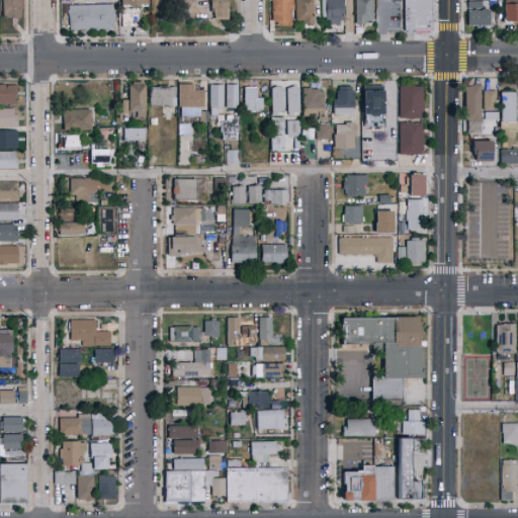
[(19,0),(19,18),(2,18),(2,0),(19,0)]
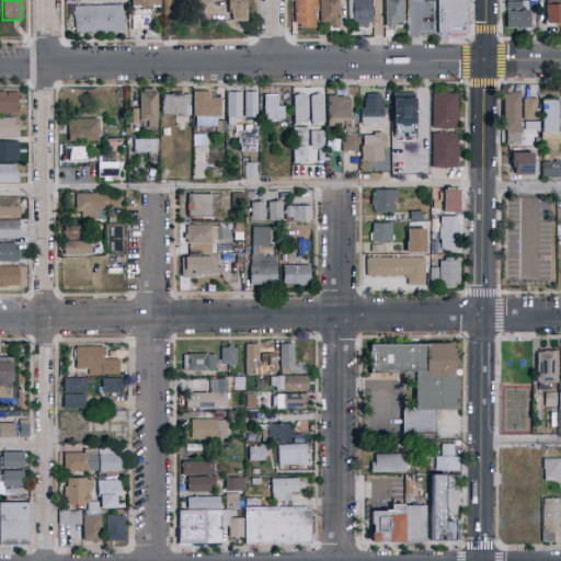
[(245,0),(245,22),(229,22),(229,0),(245,0)]
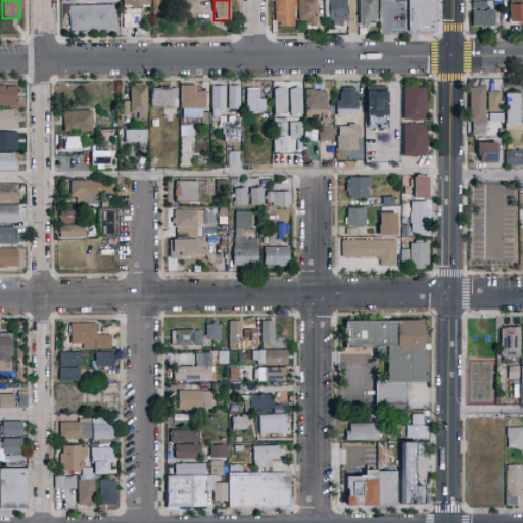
[(275,27),(275,0),(294,0),(294,27),(275,27)]
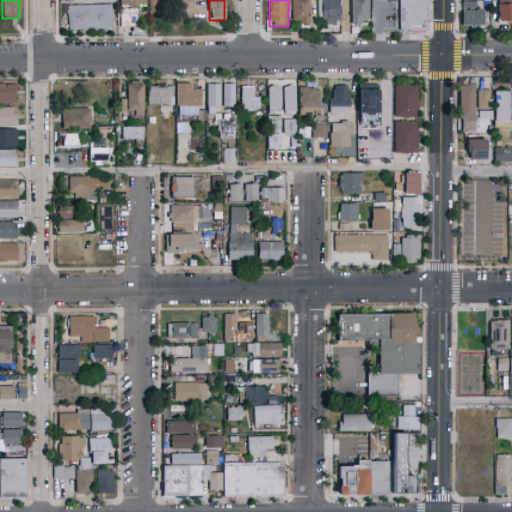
[(308,0),(308,25),(292,25),(292,0),(308,0)]
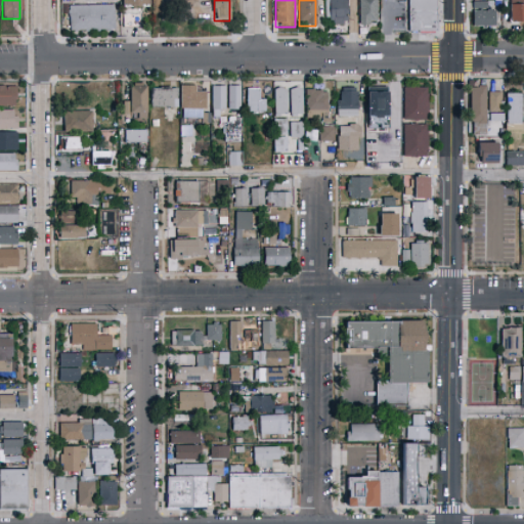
[(347,0),(347,26),(328,26),(328,0),(347,0)]
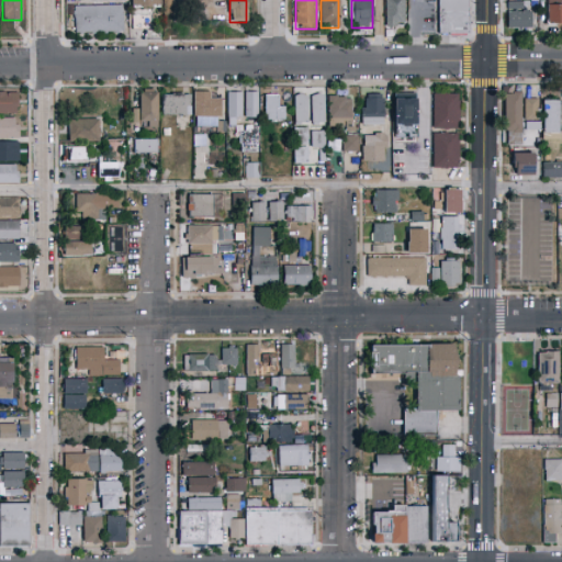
[(404,0),(404,27),(385,27),(385,0),(404,0)]
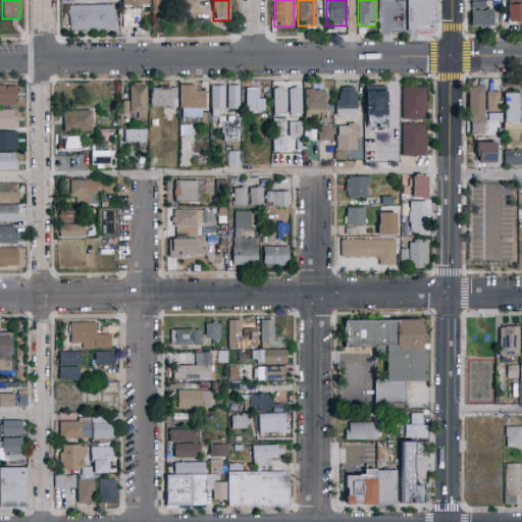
[(435,0),(435,32),(406,32),(406,0),(435,0)]
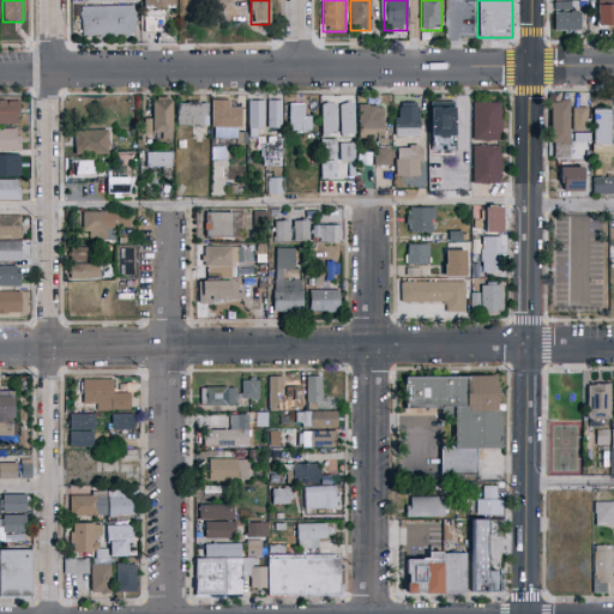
[(552,0),(552,10),(569,10),(569,0),(552,0)]
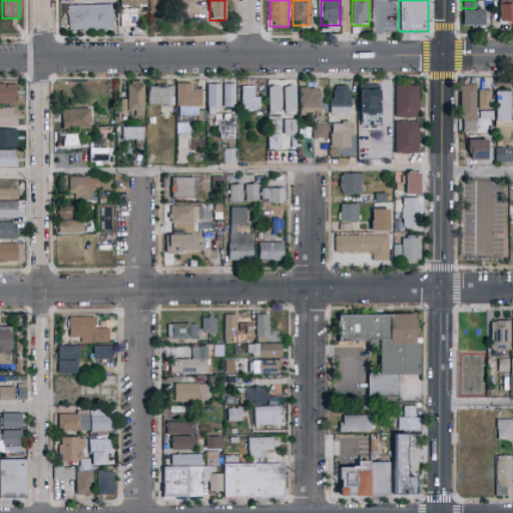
[(512,23),(500,23),(500,0),(512,0),(512,23)]
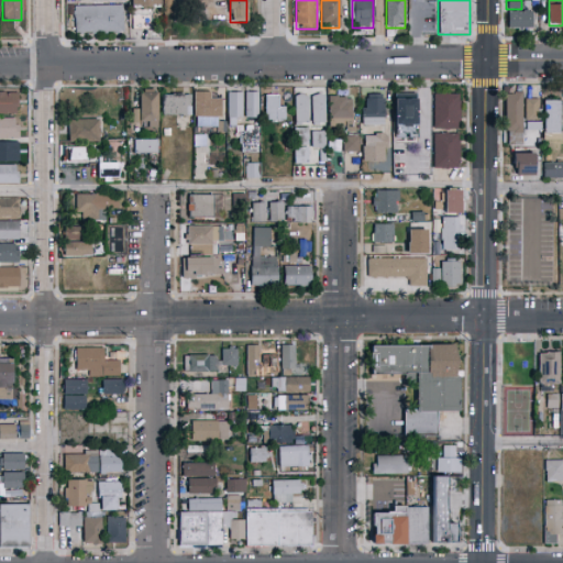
[(123,6),(123,33),(75,33),(75,6),(123,6)]
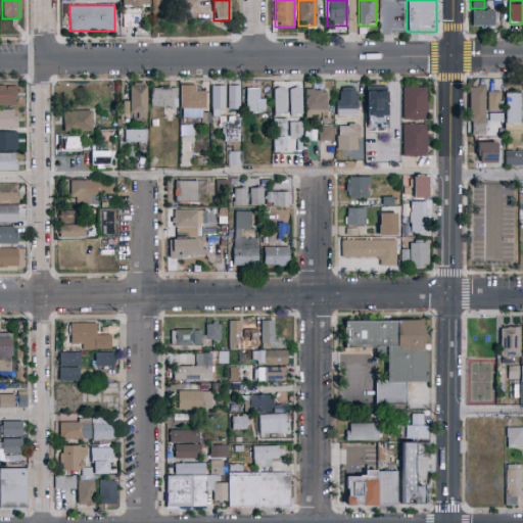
[(472,27),(472,10),(495,10),(495,27),(472,27)]
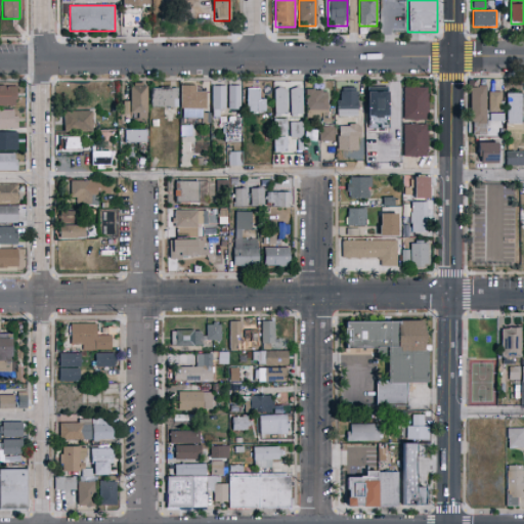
[(139,16),(139,27),(125,27),(125,16),(139,16)]
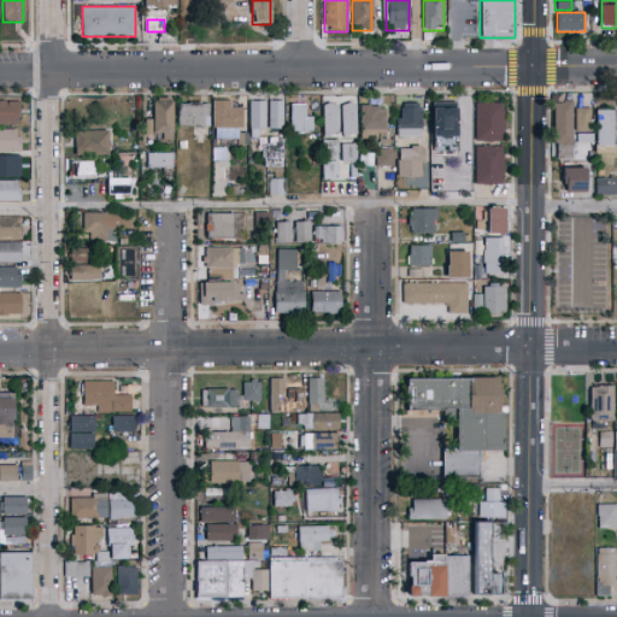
[(19,127),(0,127),(0,101),(19,101),(19,127)]
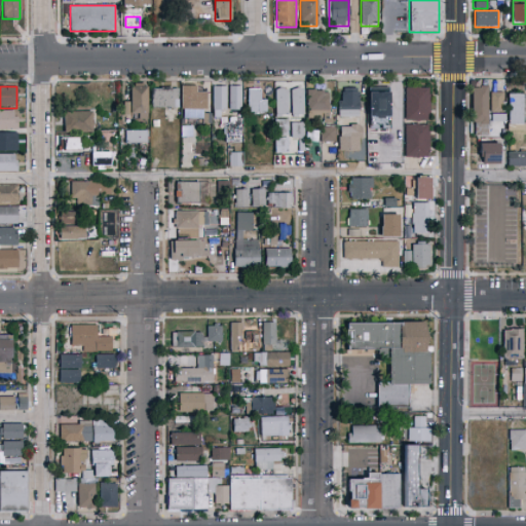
[(147,118),(125,118),(125,100),(129,100),(129,86),(147,86),(147,118)]
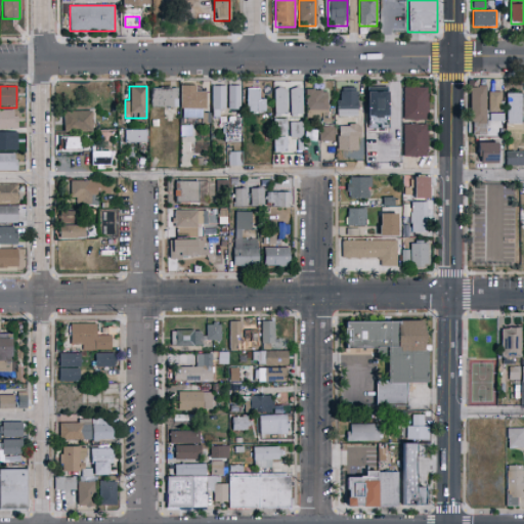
[(181,110),(181,86),(198,86),(198,92),(206,92),(206,110),(181,110)]
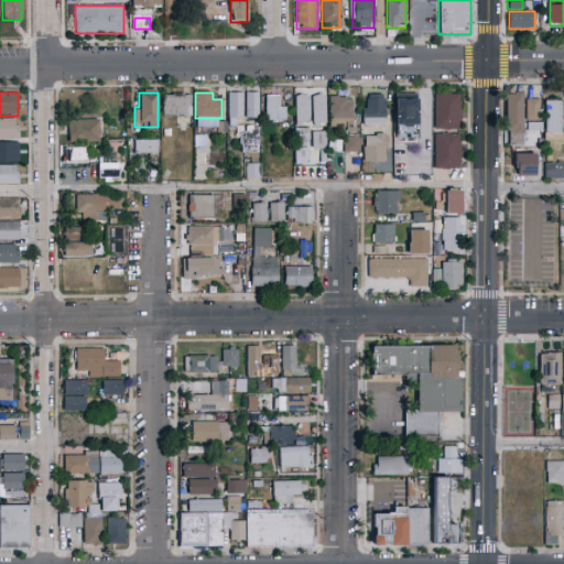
[(242,93),(242,119),(228,119),(228,93),(242,93)]
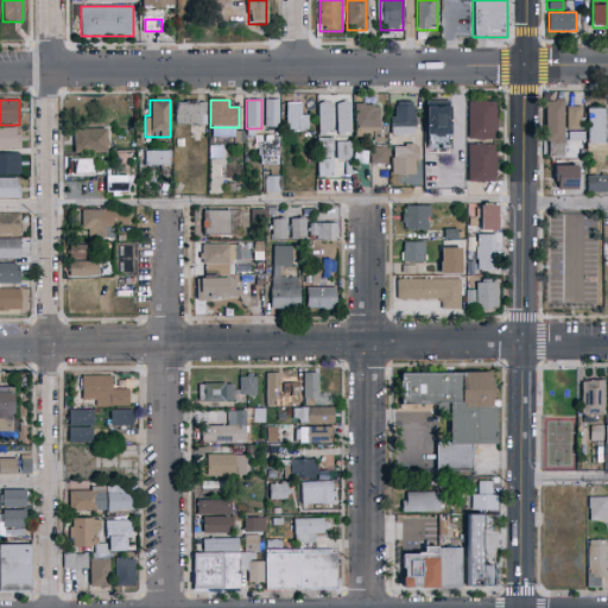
[(279,127),(266,127),(265,100),(279,100),(279,127)]
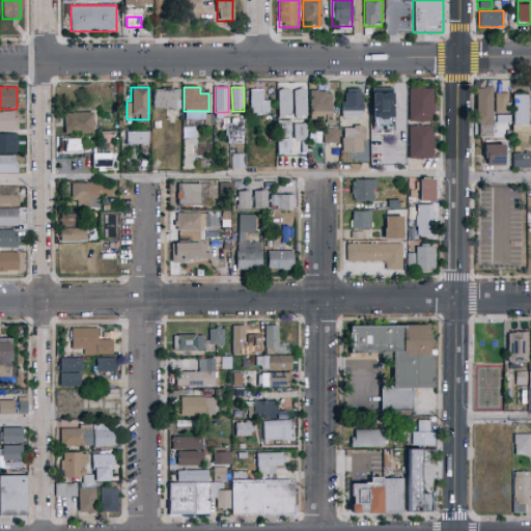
[(477,87),(492,87),(492,126),(477,126),(477,87)]
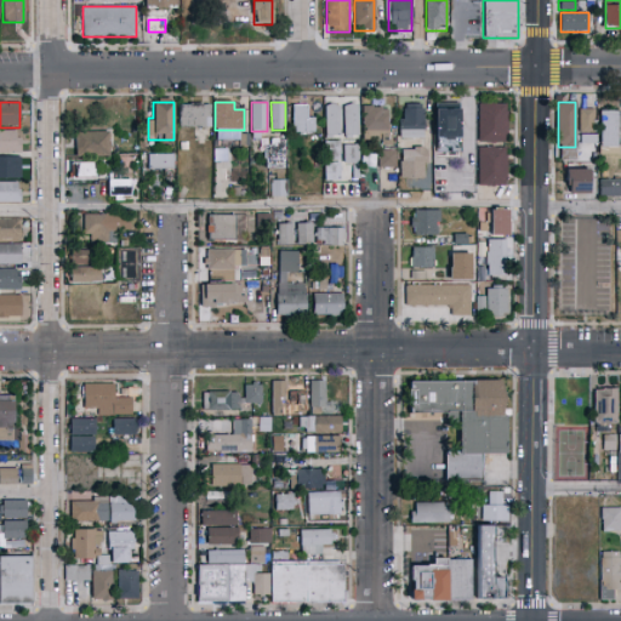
[(180,129),(180,103),(210,103),(210,129),(180,129)]
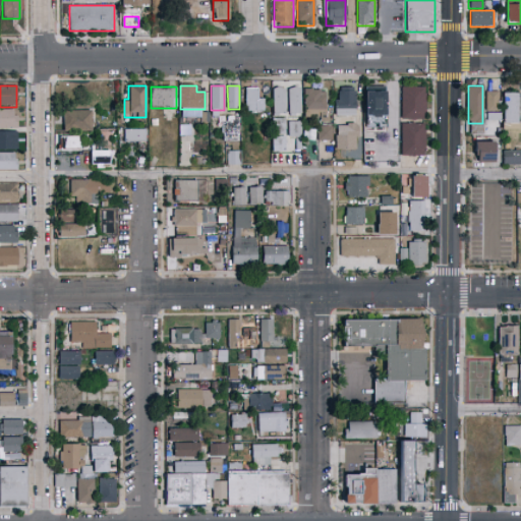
[(401,120),(401,87),(424,87),(424,120),(401,120)]
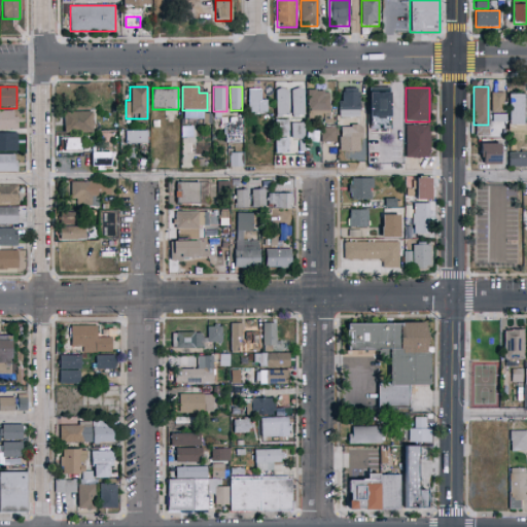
[(288,89),(287,153),(275,153),(276,89),(288,89)]
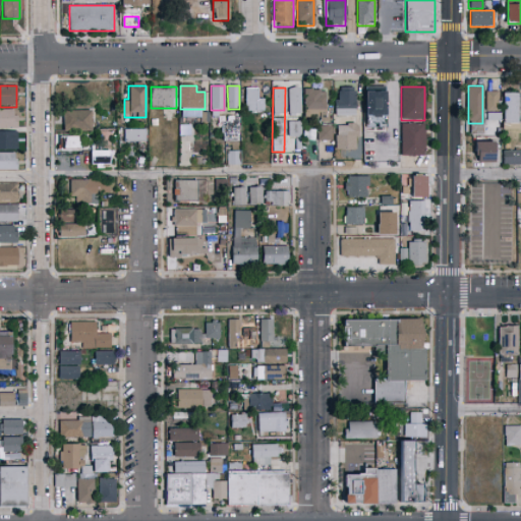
[(299,88),(299,115),(288,115),(288,88),(299,88)]
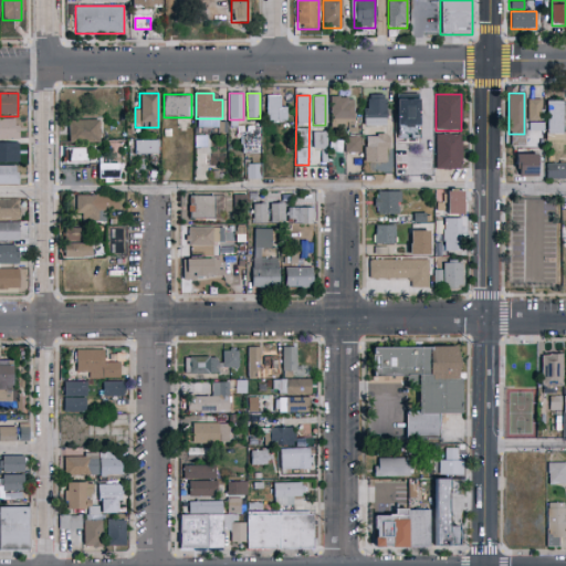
[(285,96),(285,121),(266,121),(266,96),(285,96)]
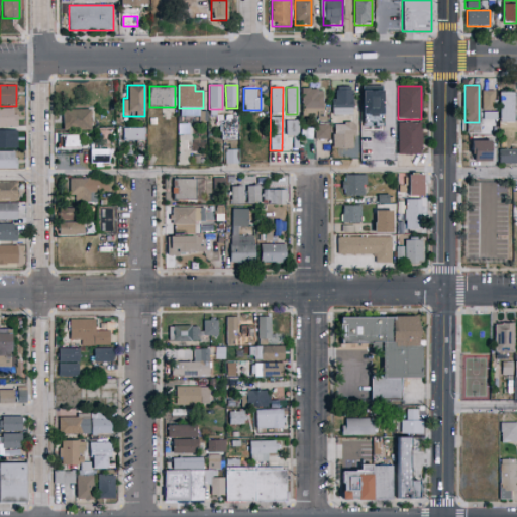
[(302,118),(302,89),(324,89),(324,118),(302,118)]
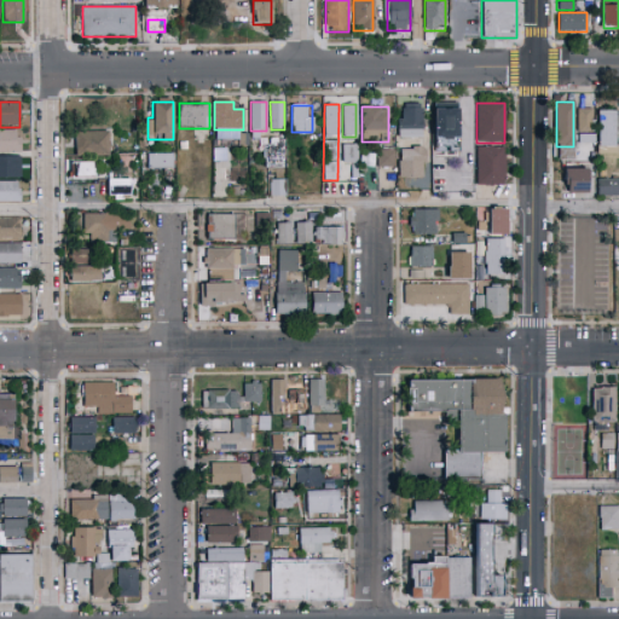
[(421,108),(421,138),(400,138),(400,108),(421,108)]
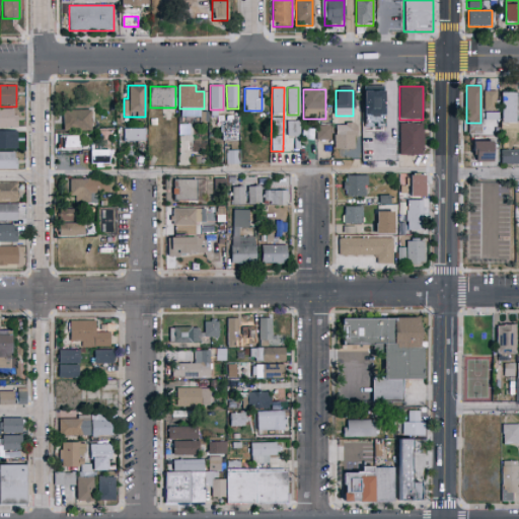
[(363,126),(363,91),(383,91),(383,126),(363,126)]
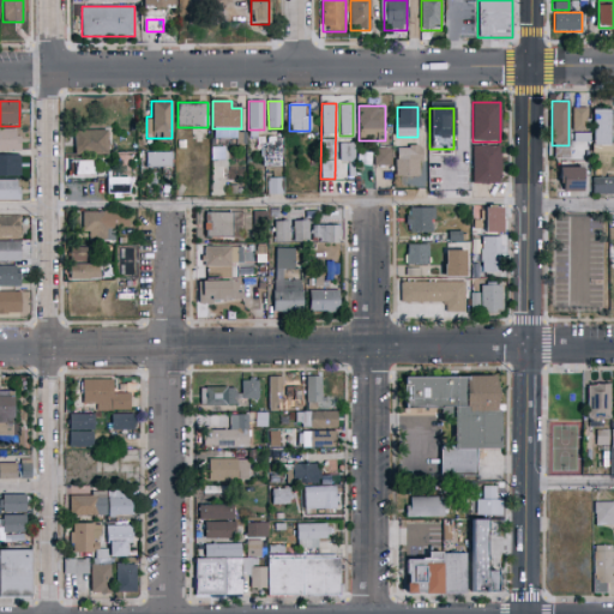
[(572,108),(588,108),(588,131),(572,131),(572,108)]
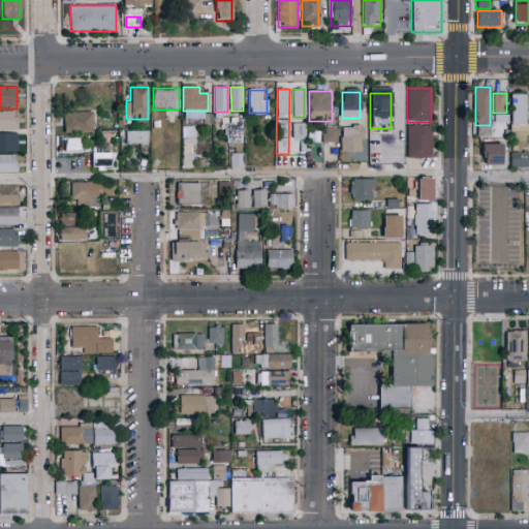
[(527,94),(527,132),(511,132),(511,94),(527,94)]
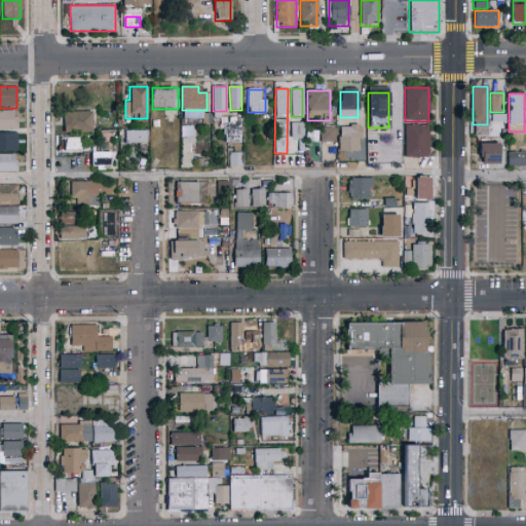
[(0,111),(16,111),(16,129),(0,129),(0,111)]
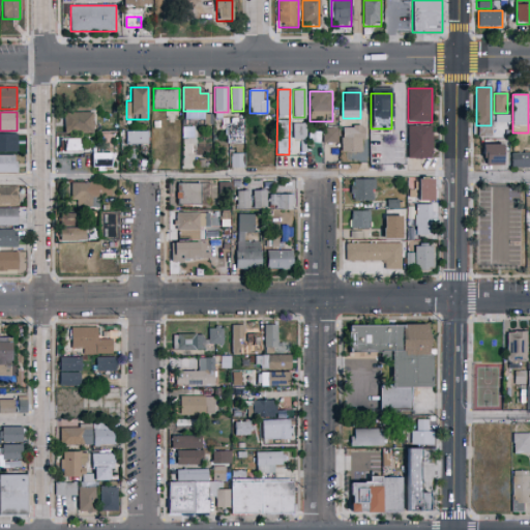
[(63,134),(63,113),(92,113),(92,134),(63,134)]
